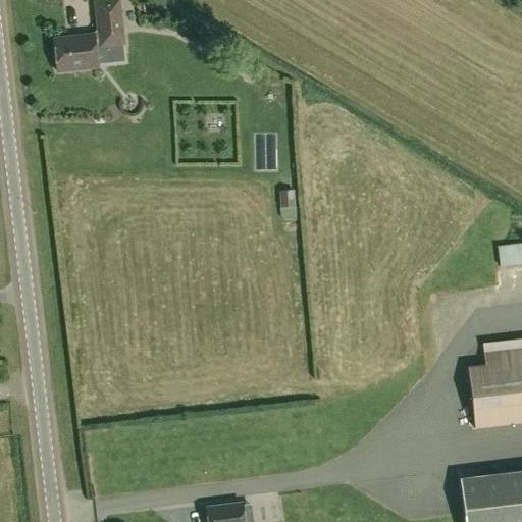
[(98,35),(122,32),(118,0),(109,0),(94,2),(98,34),(98,35)]
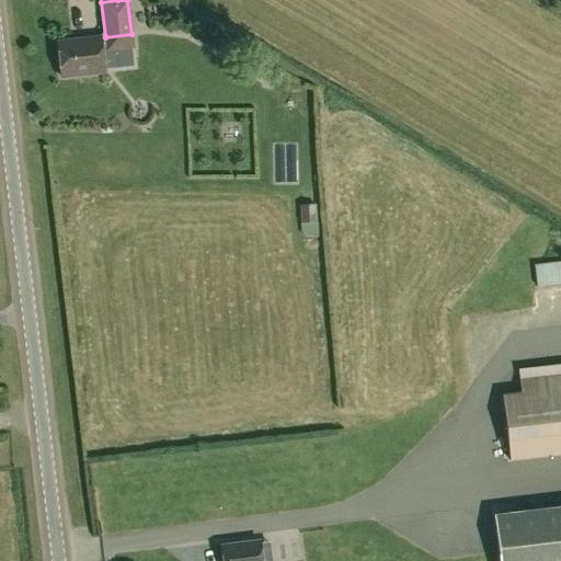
[(105,37),(105,36),(57,42),(61,77),(105,71),(103,59),(114,59),(114,52),(133,49),(132,34),(105,37)]
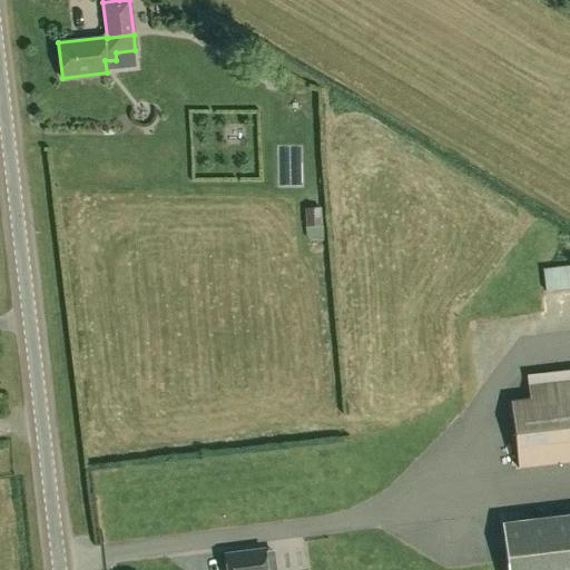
[(569,265),(549,266),(549,287),(569,286),(569,265)]
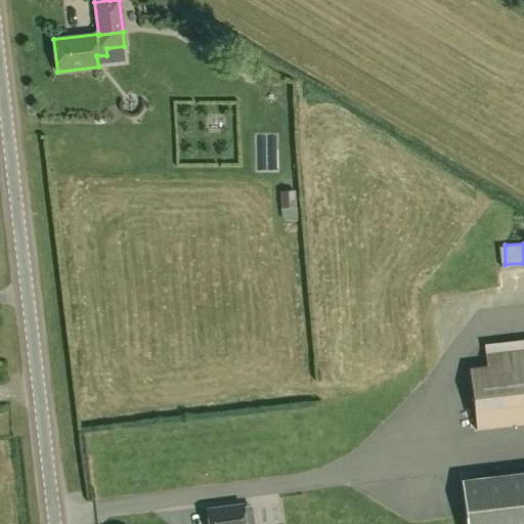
[(523,349),(485,354),(487,366),(469,368),(476,430),(523,424),(523,349)]
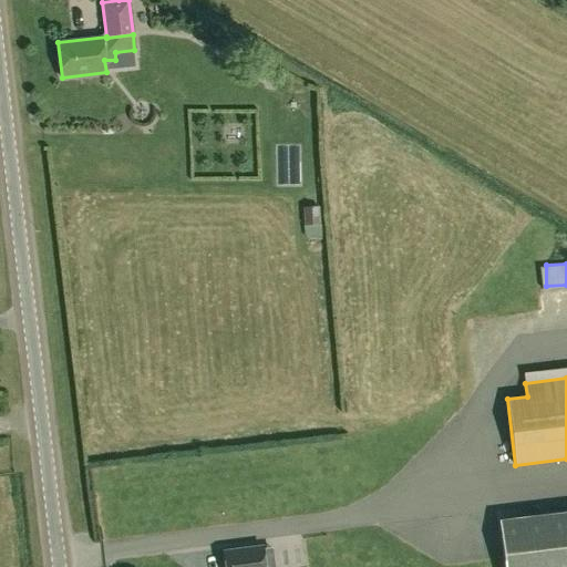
[(505,566),(566,566),(566,512),(500,521),(505,566)]
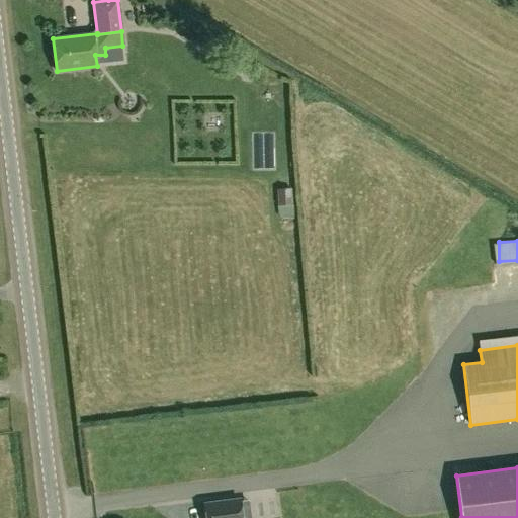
[(241,517),(239,499),(204,503),(205,517),(241,517)]
